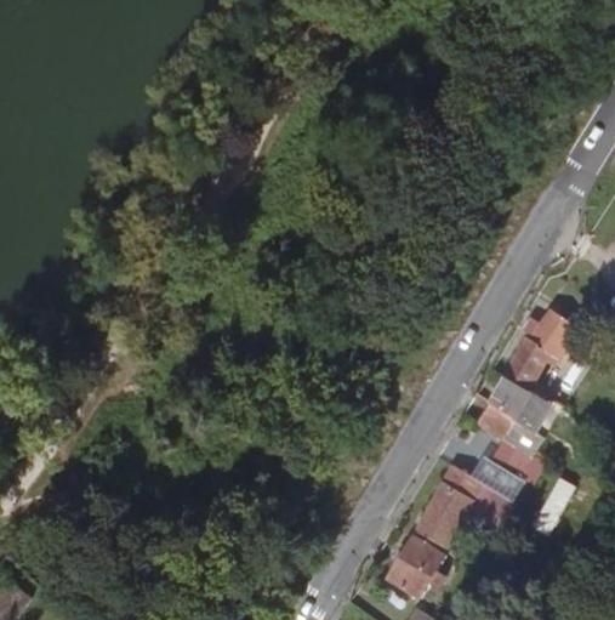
[(527,339),(523,336),(474,424),(507,444),(548,371),(578,325),(551,308),(527,339)]
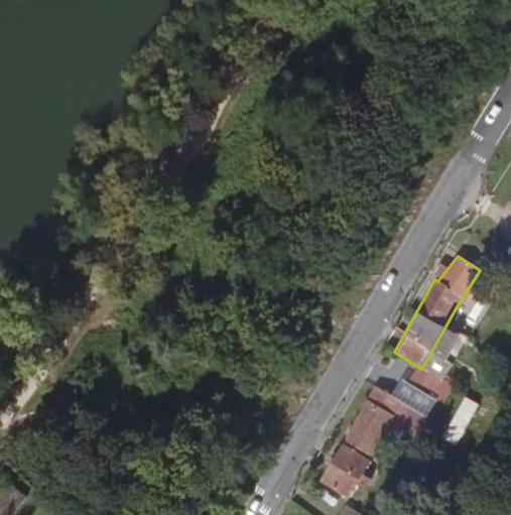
[(374,386),(345,439),(371,455),(393,417),(379,406),(386,393),(374,386)]
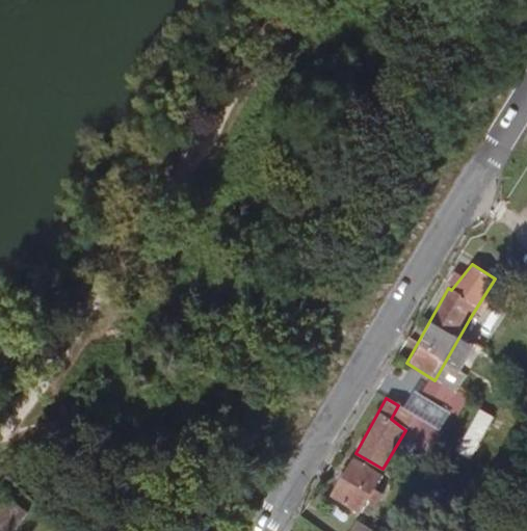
[(469,454),(491,414),(478,407),(456,448),(469,454)]
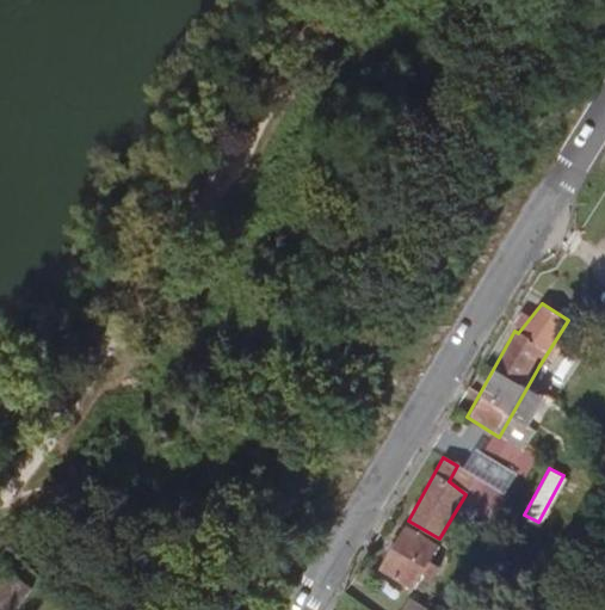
[(406,528),(380,571),(411,590),(437,547),(406,528)]
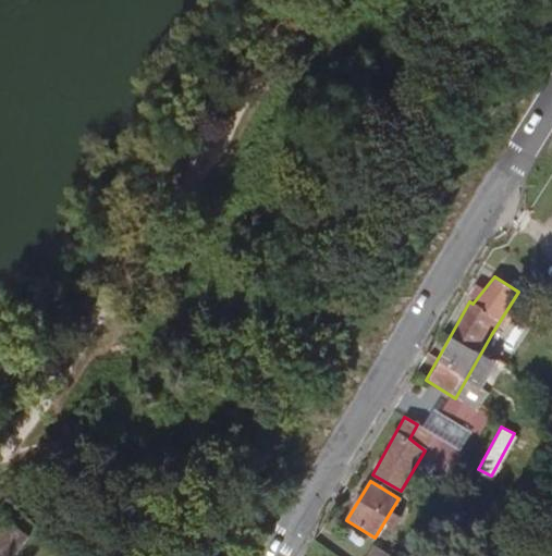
[(391,555),(371,544),(363,555),(391,555)]
